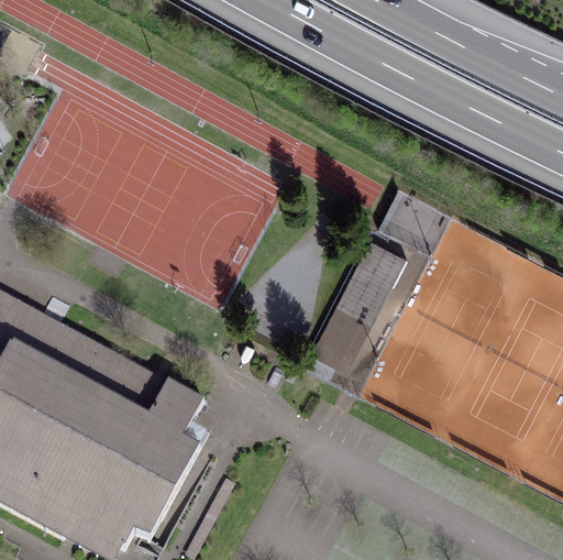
[(390,289),(407,256),(371,238),(337,304),(338,304),(355,314),(373,281),(390,289)]
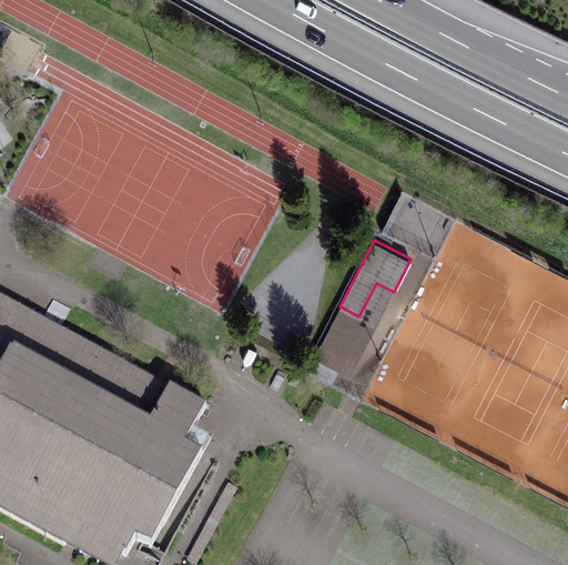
[(340,369),(351,374),(394,292),(376,283),(358,316),(341,306),(326,335),(351,347),(340,369)]
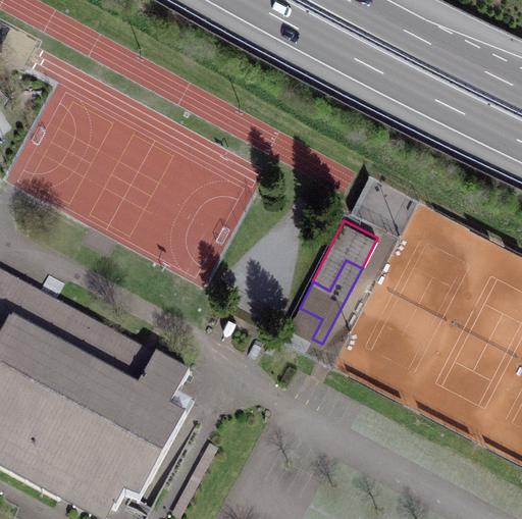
[(0,299),(11,277),(0,271),(0,299)]
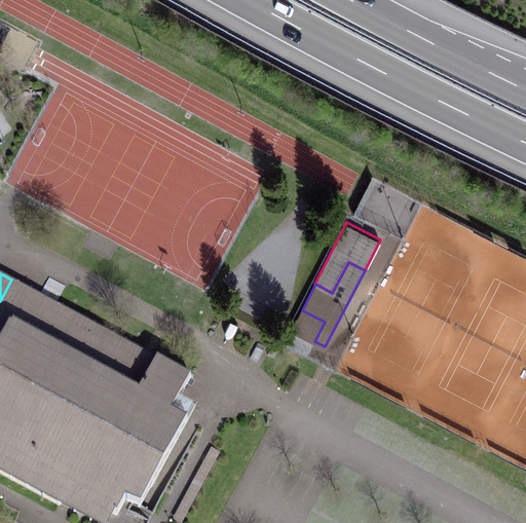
[(0,469),(61,502),(69,487),(115,512),(117,513),(125,497),(133,501),(141,506),(196,403),(195,402),(180,394),(188,379),(191,374),(12,277),(11,279),(0,301),(0,469)]
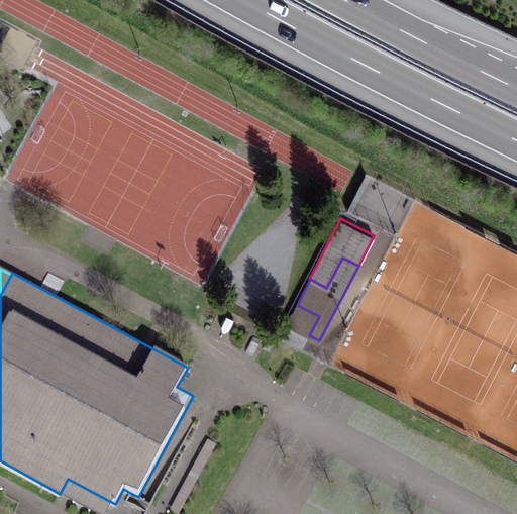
[(297,305),(296,304),(286,323),(309,335),(319,316),(297,305)]
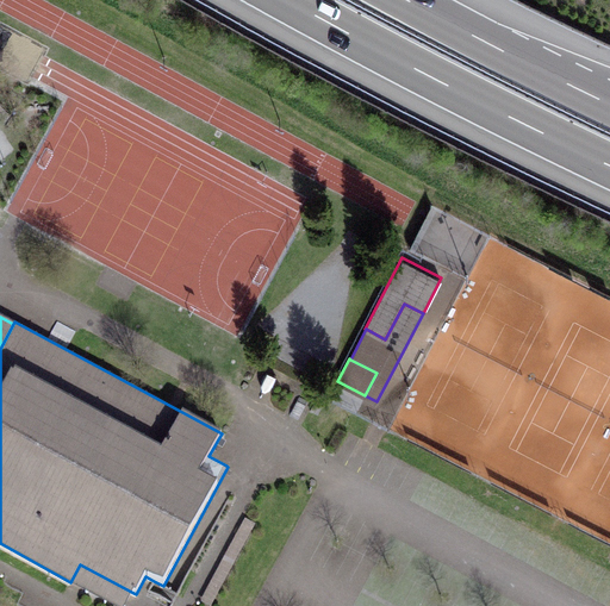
[(209,456),(226,466),(236,449),(218,439),(209,456)]
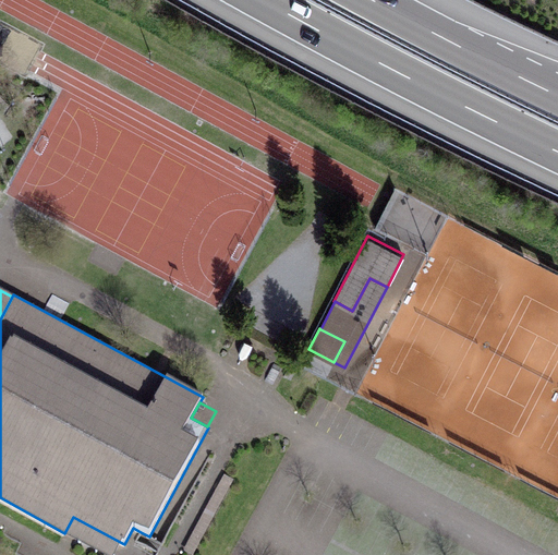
[(184,549),(193,553),(233,478),(225,473),(184,549)]
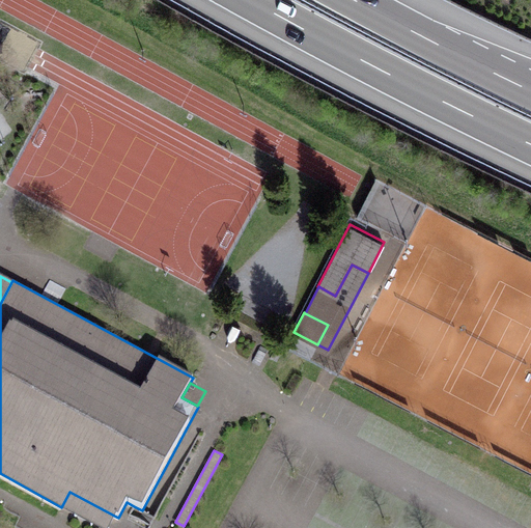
[(100,527),(110,527),(116,517),(70,492),(61,507),(100,527)]
